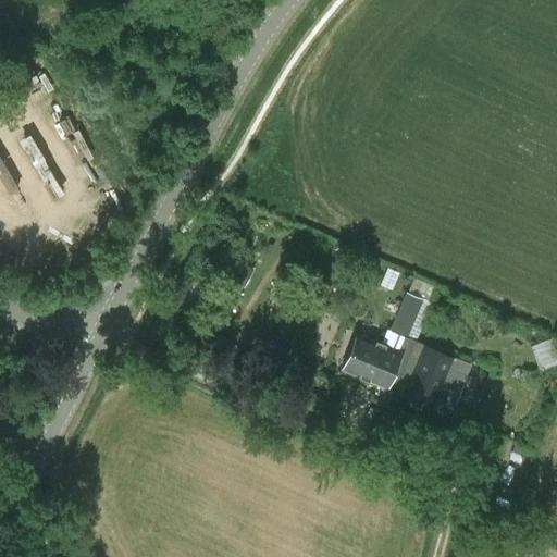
[(227,283),(248,284),(249,261),(229,260),(227,283)]
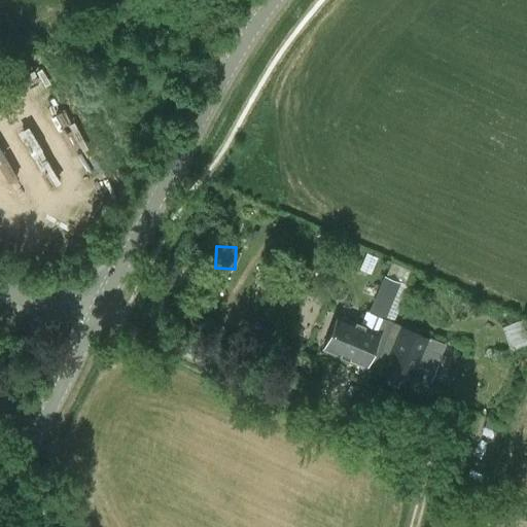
[(383,275),(369,313),(382,317),(385,319),(399,281),(383,275)]
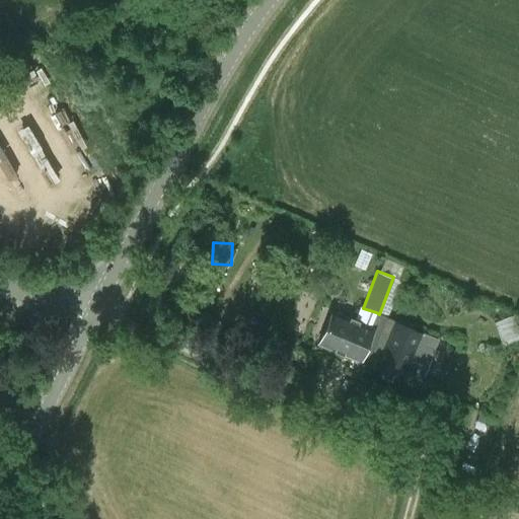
[(320,345),(368,365),(387,317),(379,314),(376,312),(368,330),(332,315),(320,345)]
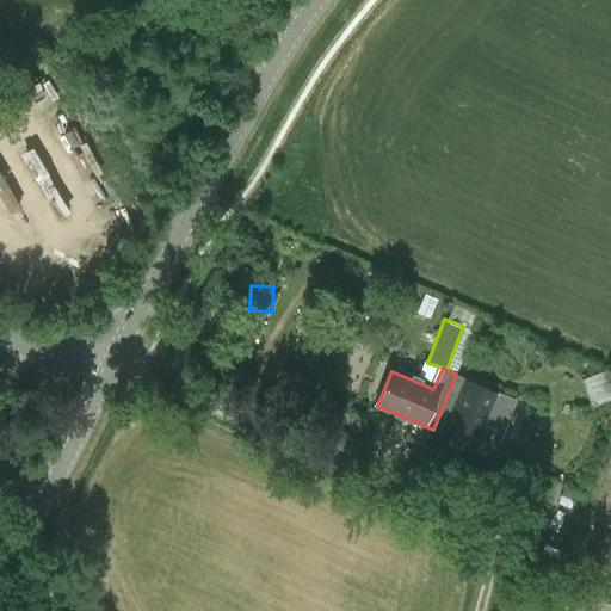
[(593,405),(610,397),(610,390),(603,370),(582,377),(593,405)]
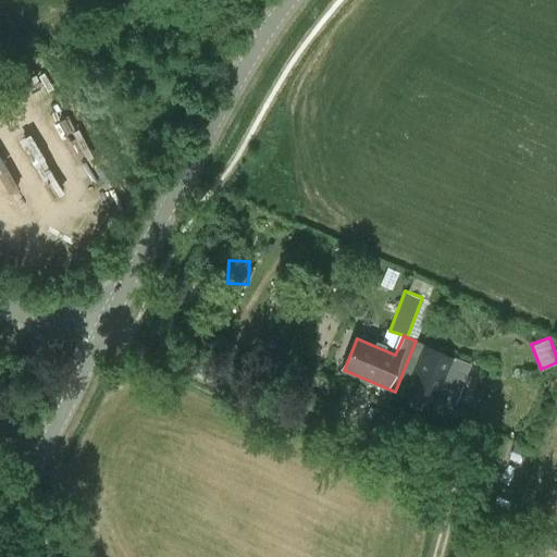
[(416,341),(395,392),(448,416),(461,384),(478,392),(485,371),(416,341)]
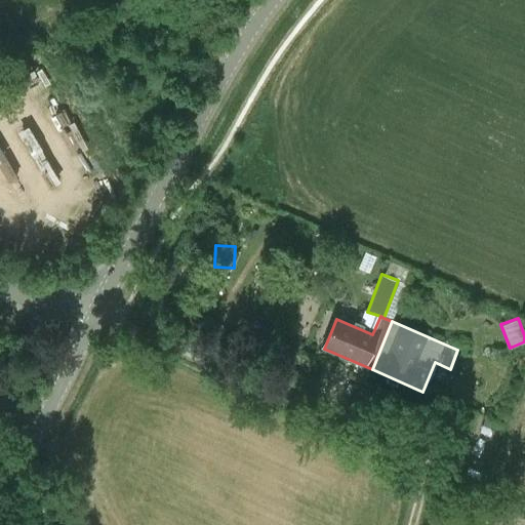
[(483,418),(478,433),(490,437),(495,422),(483,418)]
